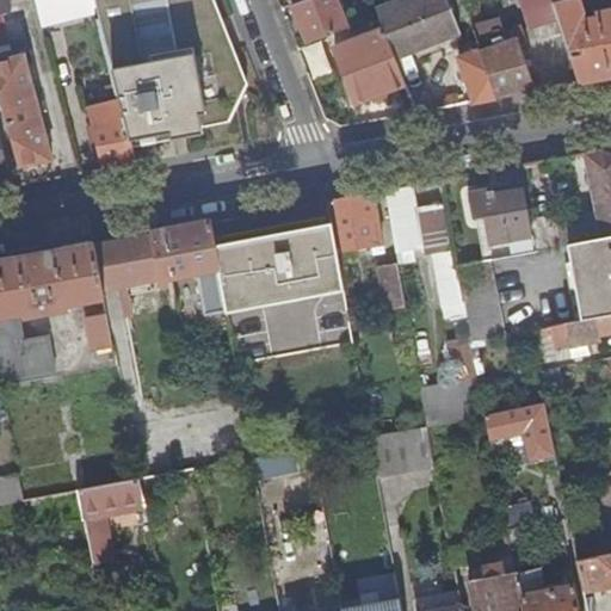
[(0,0),(0,38),(4,37),(0,20),(0,13),(11,12),(7,0),(0,0)]
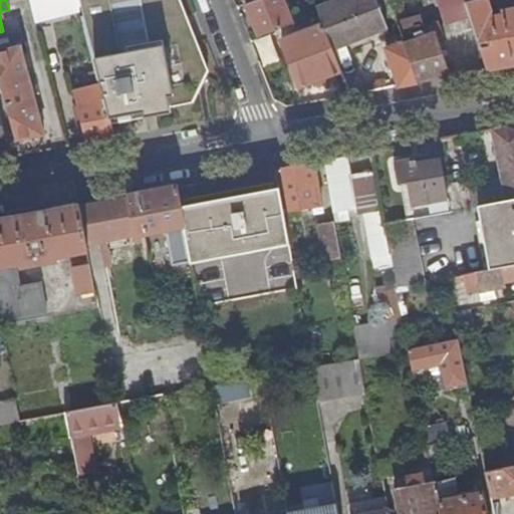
[(28,0),(35,23),(79,12),(75,0),(28,0)]
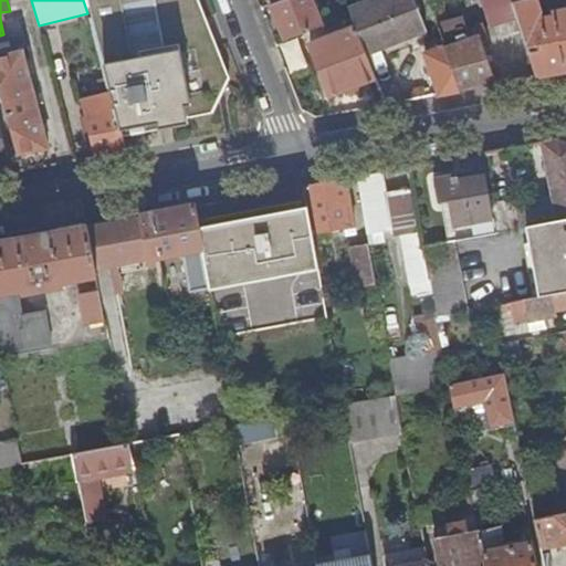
[(226,77),(196,0),(86,0),(108,79),(122,129),(210,108),(226,77)]
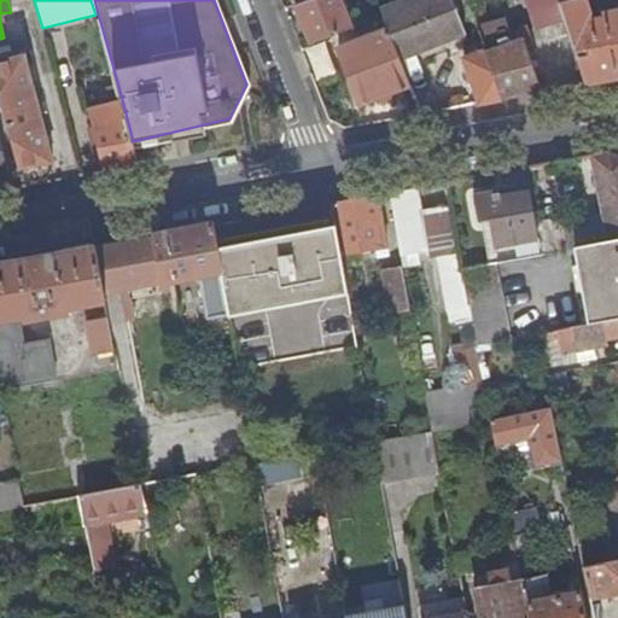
[(338,0),(309,0),(295,6),(310,46),(350,30),(338,0)]
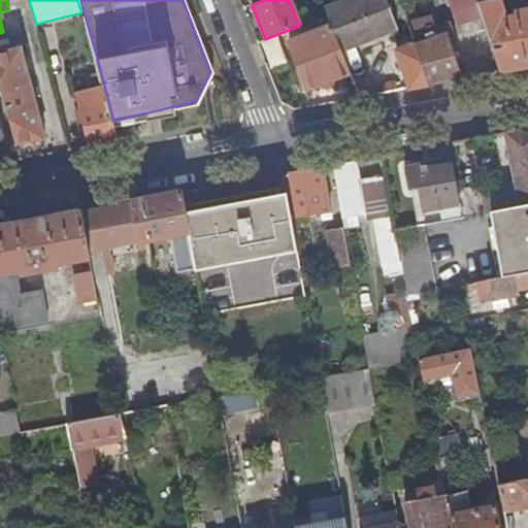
[(349,0),(325,9),(332,26),(341,51),(395,30),(383,0),(349,0)]
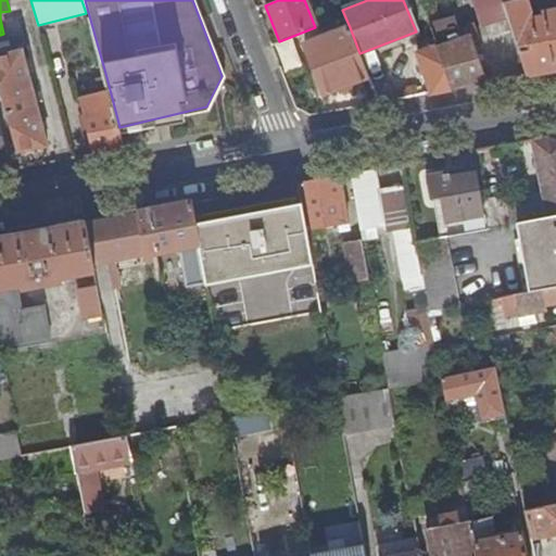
[(476,0),(484,24),(508,16),(503,0),(476,0)]
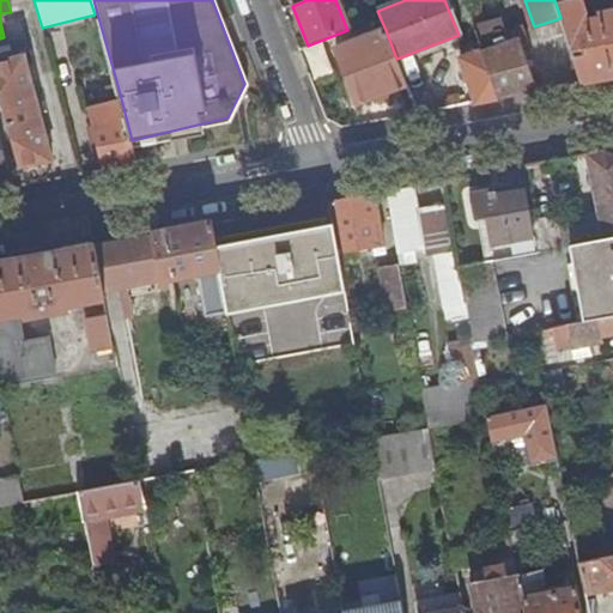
[(612,77),(612,10),(598,13),(599,18),(586,20),(578,0),(554,0),(560,18),(582,83),(612,77)]
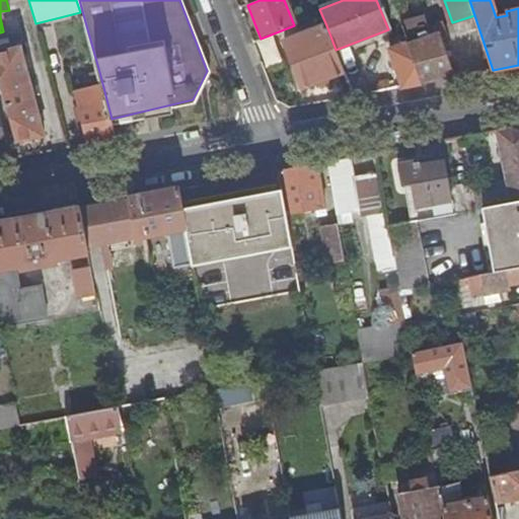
[(302,88),(344,72),(336,50),(326,25),(284,43),(302,88)]
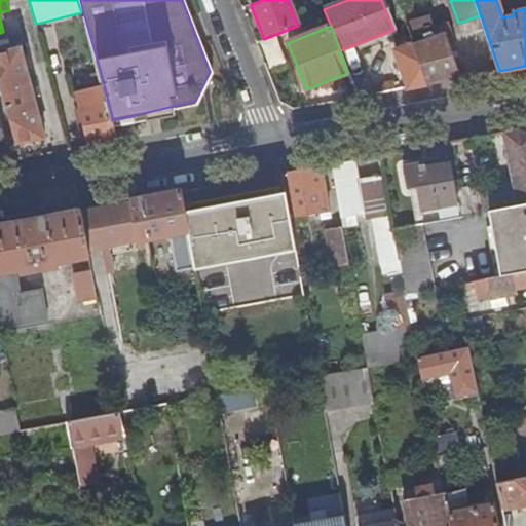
[(427,84),(460,78),(446,34),(451,32),(449,27),(424,34),(425,40),(414,44),(427,84)]
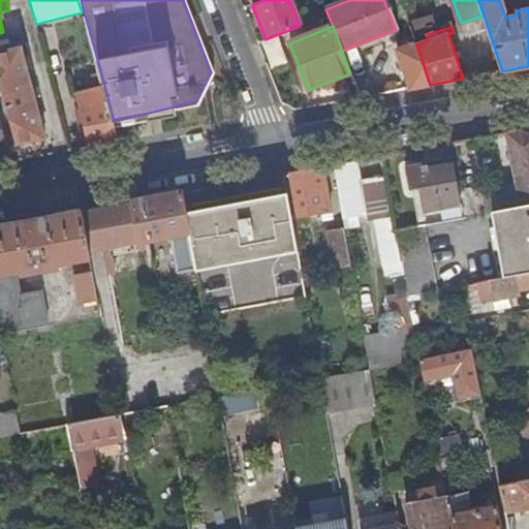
[(409,89),(430,85),(416,44),(397,51),(409,89)]
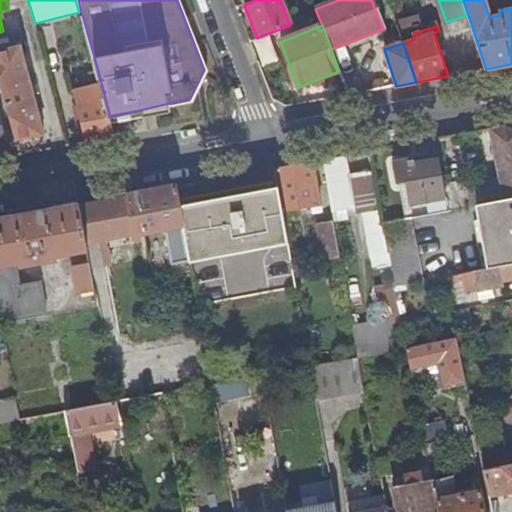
[(0,76),(3,88),(16,139),(44,132),(21,44),(0,49),(0,76)]
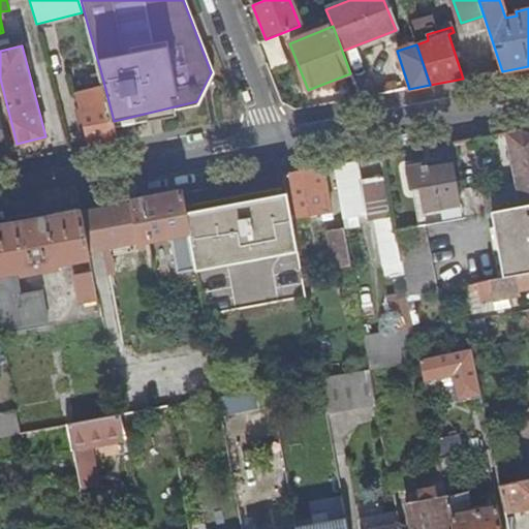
[(95,146),(119,142),(114,121),(101,73),(92,76),(96,93),(99,104),(80,109),(80,110),(89,147),(95,146)]
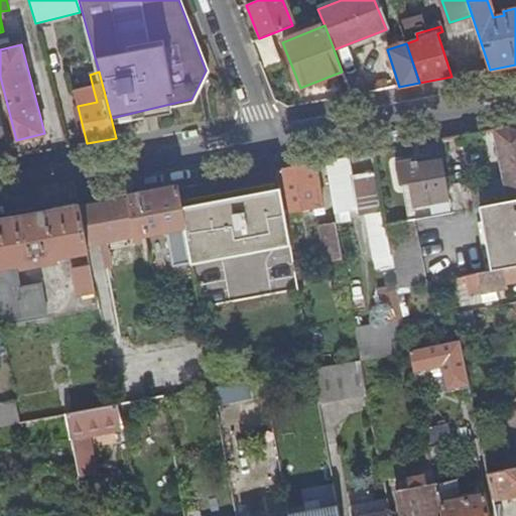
[(76,96),(78,106),(97,102),(94,91),(76,96)]
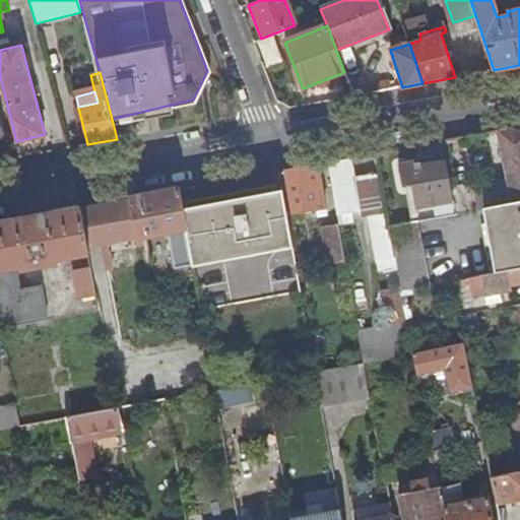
[(519,131),(510,127),(495,130),(516,176),(519,183),(519,131)]
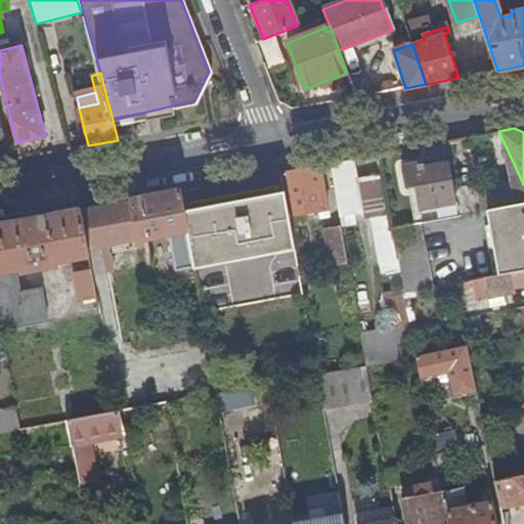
[(378,153),(367,155),(369,170),(381,168),(378,153)]
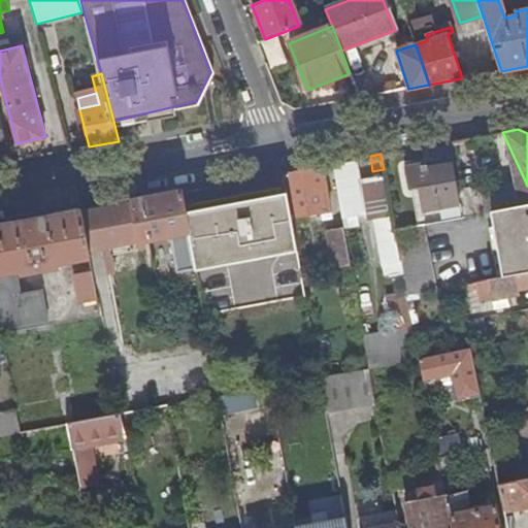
[(354,159),(332,162),(341,217),(363,211),(358,182),(354,159)]
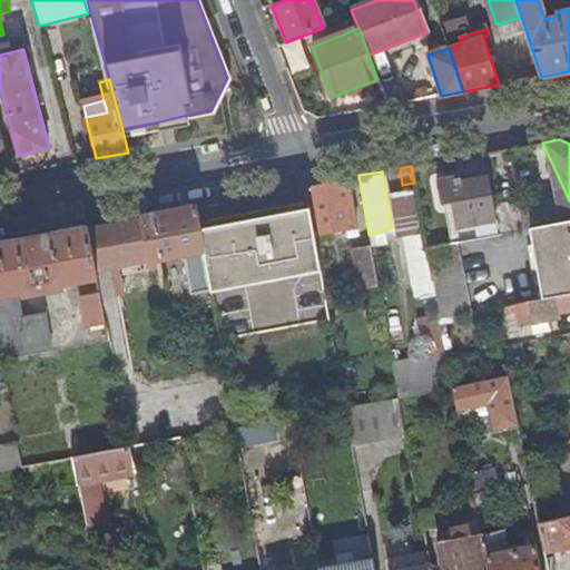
[(495,207),(487,172),(436,180),(441,204),(451,203),(455,224),(498,216),(495,207)]
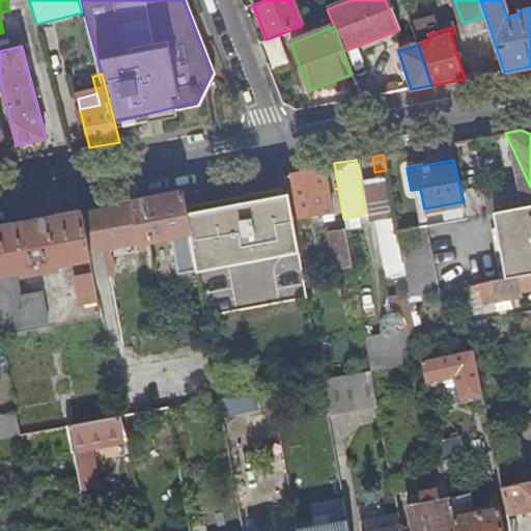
[(305,168),(284,172),(292,220),(333,213),(324,165),(305,168)]
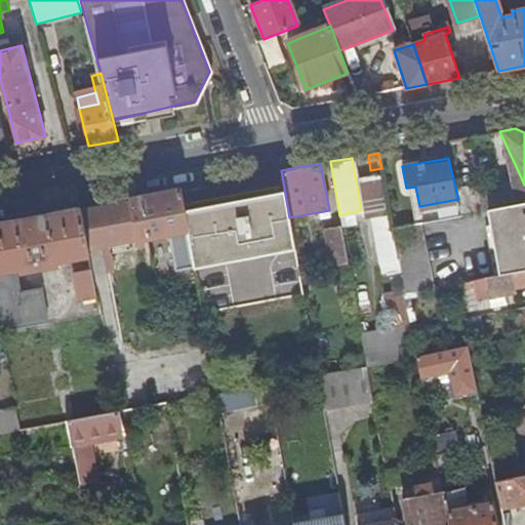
[(204,186),(180,190),(188,230),(202,307),(203,312),(304,292),(289,217),(281,170),(249,176),(204,186)]
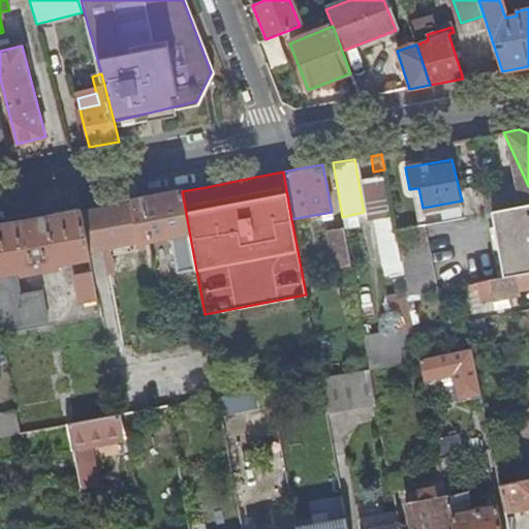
[(386,177),(359,182),(364,212),(366,220),(379,218),(394,215),(386,177)]
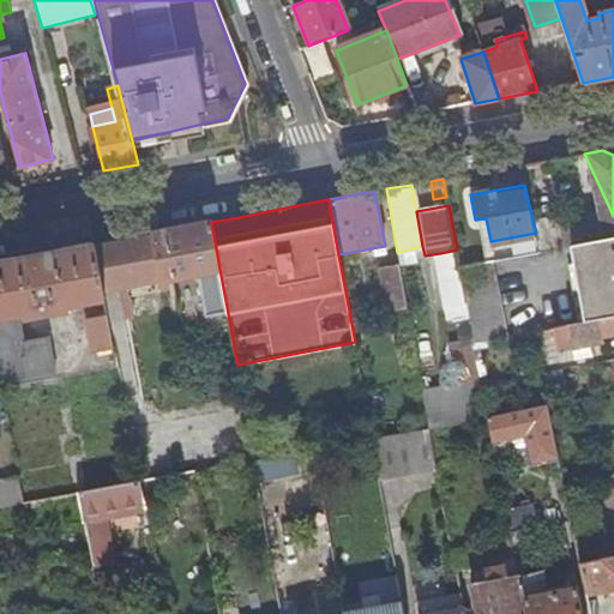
[(613,216),(609,208),(534,223),(536,233),(540,251),(570,245),(613,235),(613,216)]
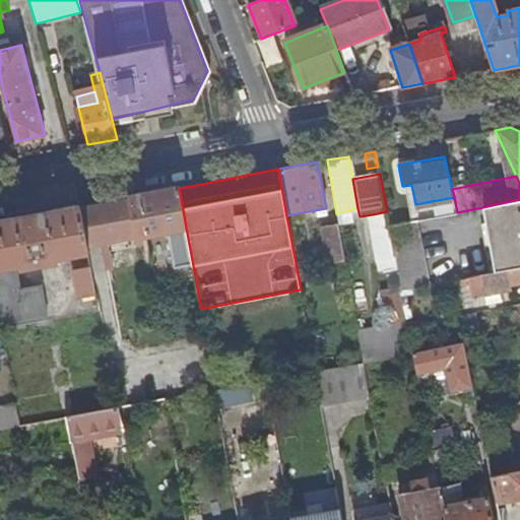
[(154,193),(129,198),(136,238),(137,244),(141,244),(144,258),(156,255),(153,240),(143,241),(142,236),(186,228),(179,188),(154,193)]
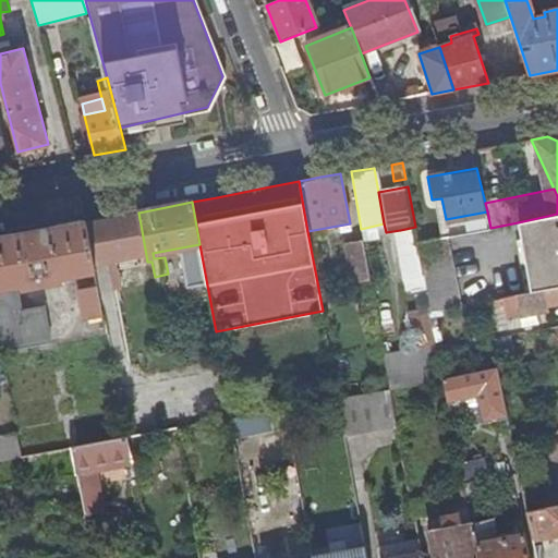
[(98,220),(85,222),(93,265),(146,255),(138,213),(98,220)]
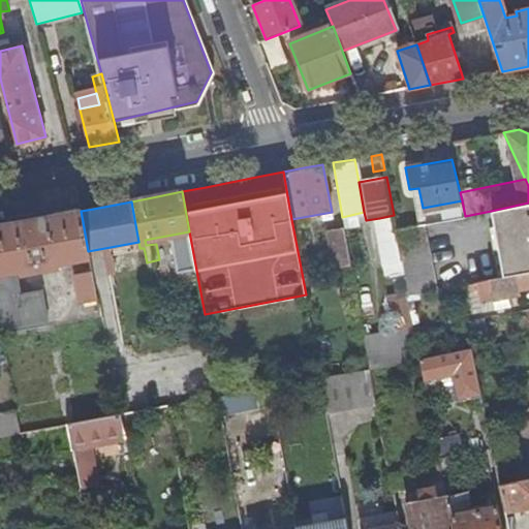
[(528,203),(491,211),(494,224),(489,225),(499,279),(528,273),(528,203)]
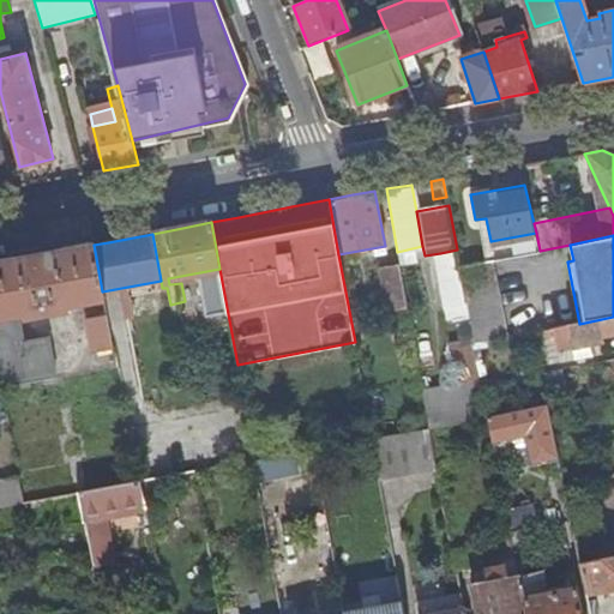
[(10,260),(0,262),(0,372),(2,387),(58,377),(49,336),(24,341),(20,323),(19,323),(18,317),(24,315),(24,319),(71,311),(71,307),(104,300),(102,292),(94,245),(10,260)]
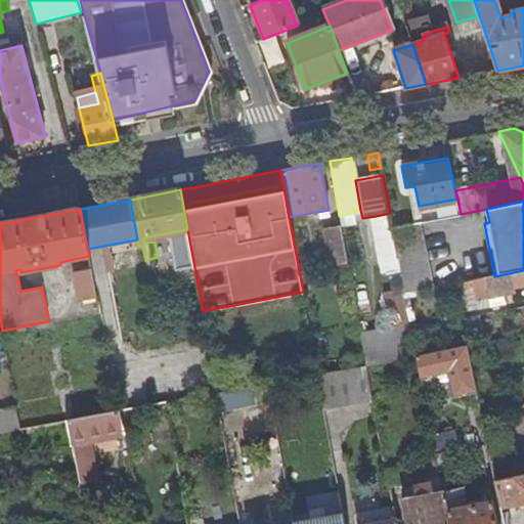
[(393,227),(390,213),(376,216),(376,221),(374,222),(381,263),(399,259),(393,227)]
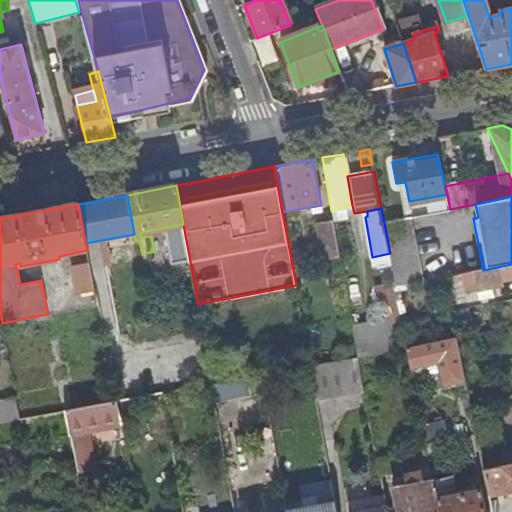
[(384,222),(390,253),(396,285),(423,281),(410,217),(384,222)]
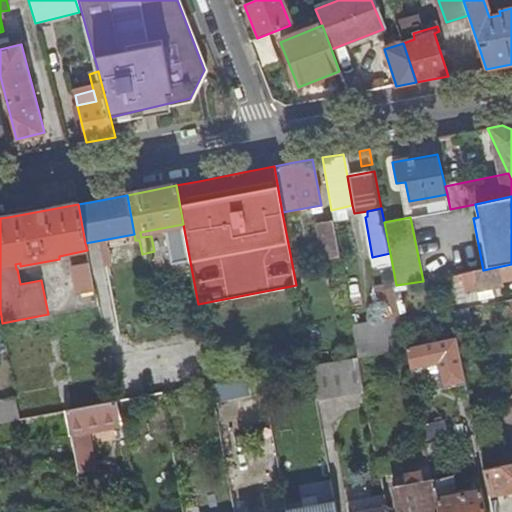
[(340,256),(333,219),(317,222),(324,259),(340,256)]
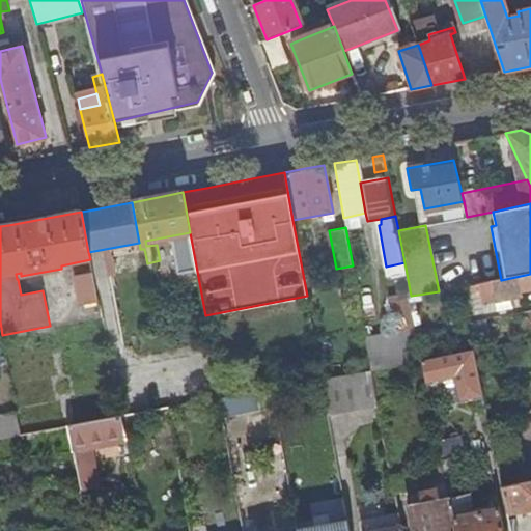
[(98,301),(92,271),(75,275),(81,304),(98,301)]
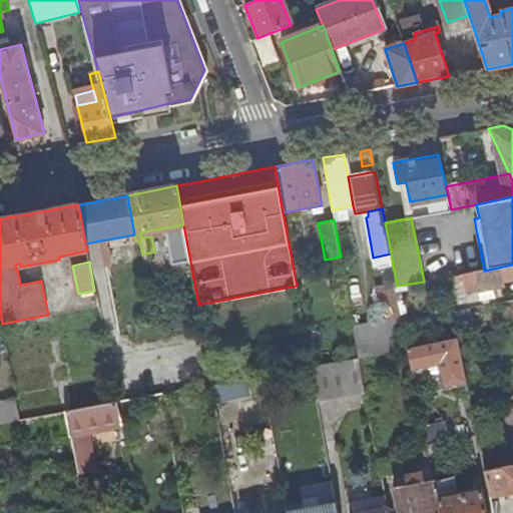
[(512,265),(484,271),(474,273),(478,292),(473,293),(474,302),(494,298),(494,295),(499,294),(498,288),(504,287),(503,283),(512,280),(512,265)]
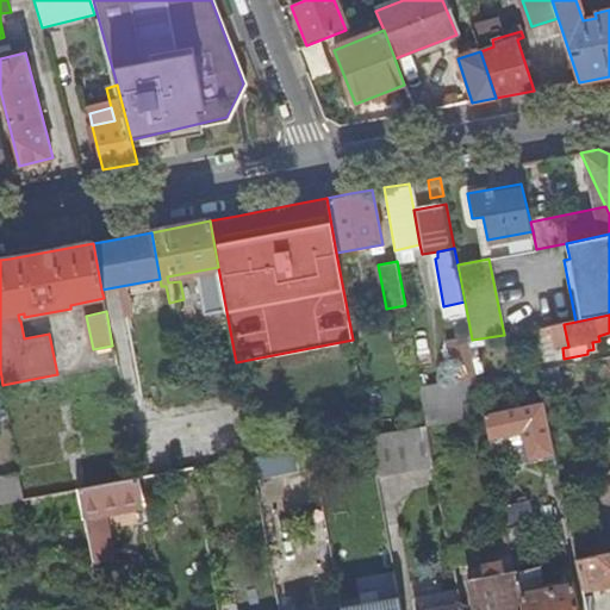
[(568,347),(564,324),(558,325),(562,348),(568,347)]
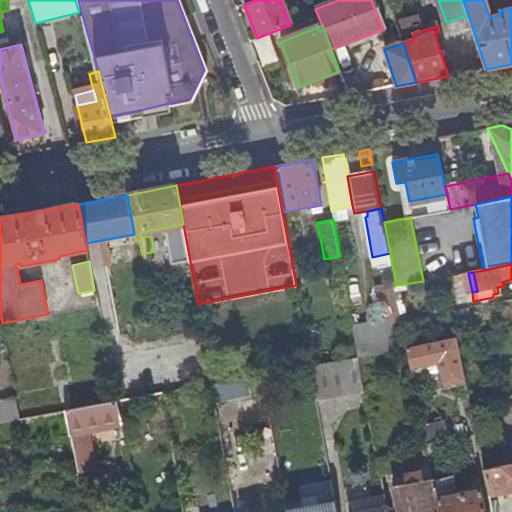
[(396,285),(377,288),(385,322),(402,318),(396,285)]
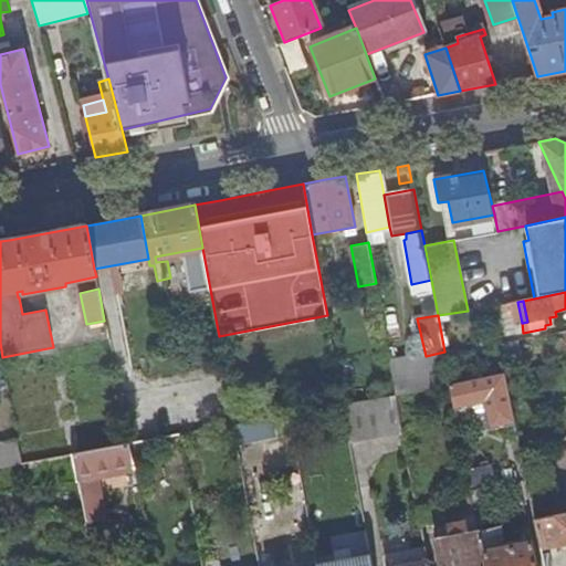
[(219,336),(218,331),(207,333),(209,348),(220,347),(219,336)]
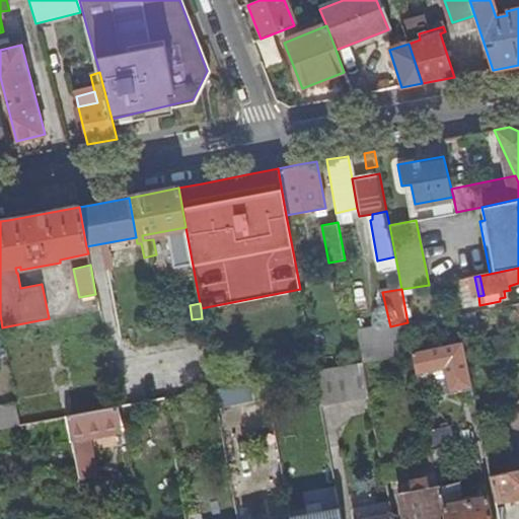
[(358,332),(363,361),(414,351),(408,322),(390,326),(358,332)]
